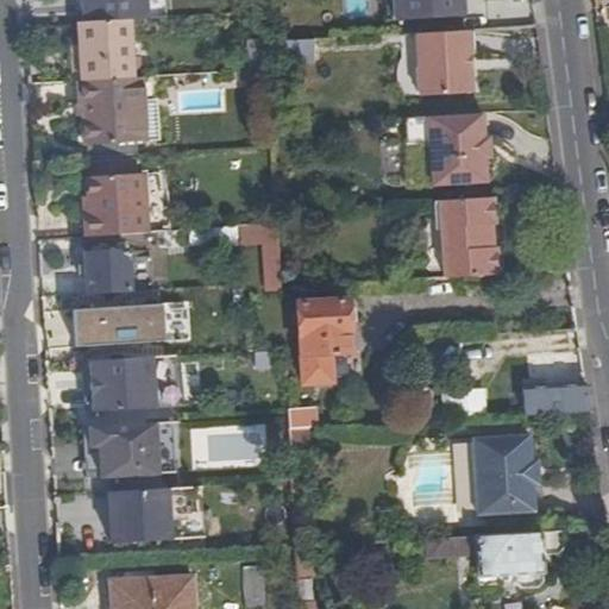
[(85,0),(86,22),(131,19),(146,18),(144,0),(85,0)]
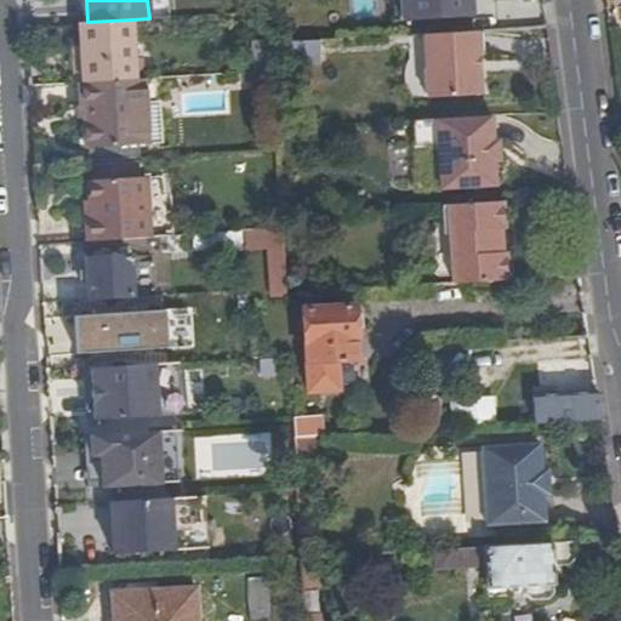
[(548,27),(546,6),(484,9),(486,30),(548,27)]
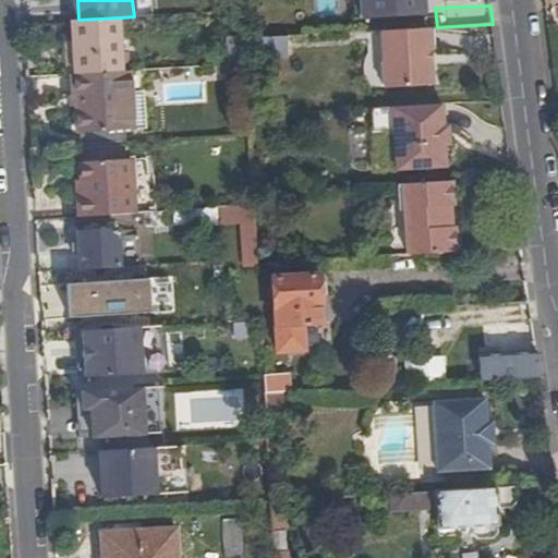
[(73,40),(75,74),(129,71),(128,49),(121,49),(120,17),(79,20),(72,20),(73,40)]
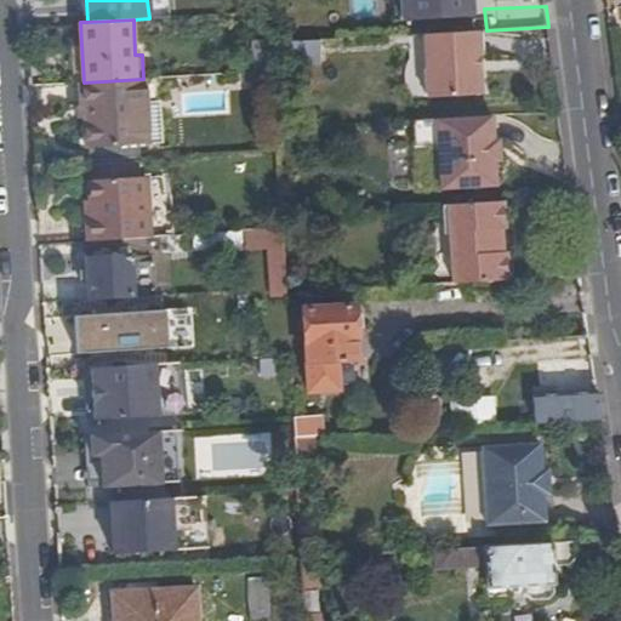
[(483,101),(482,75),(478,75),(477,55),(480,55),(479,30),(425,33),(428,103),(483,101)]
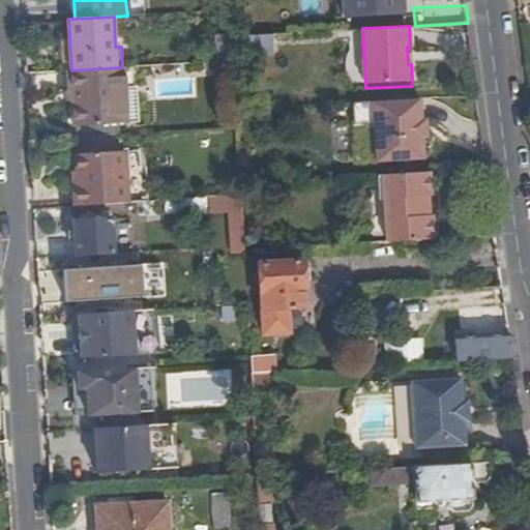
[(272,51),(271,33),(232,35),(233,53),(272,51)]
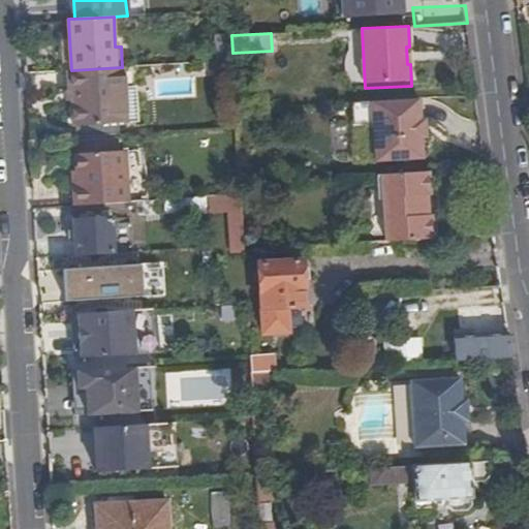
[(232,53),(231,35),(215,35),(217,61),(234,60),(232,53)]
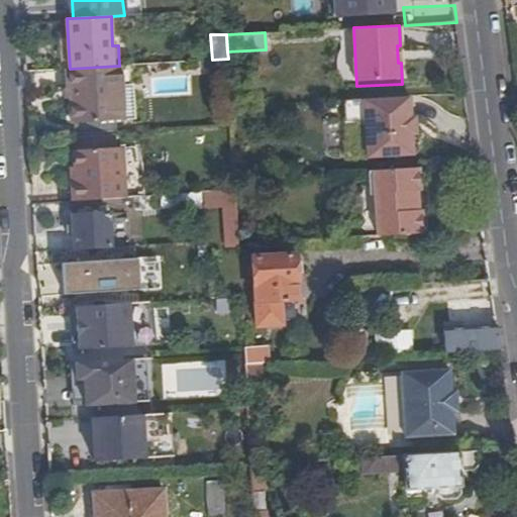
[(70,69),(66,69),(67,89),(70,89),(72,123),(74,123),(116,120),(119,120),(116,86),(121,85),(120,66),(119,66),(70,69)]
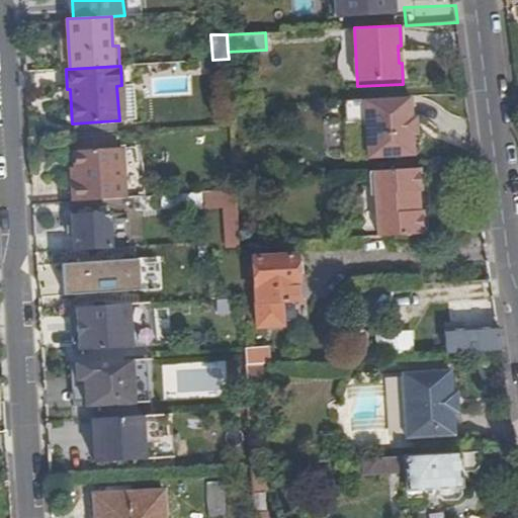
[(415,137),(413,117),(412,95),(346,99),(348,124),(359,123),(369,131),(370,159),(416,156),(415,137)]
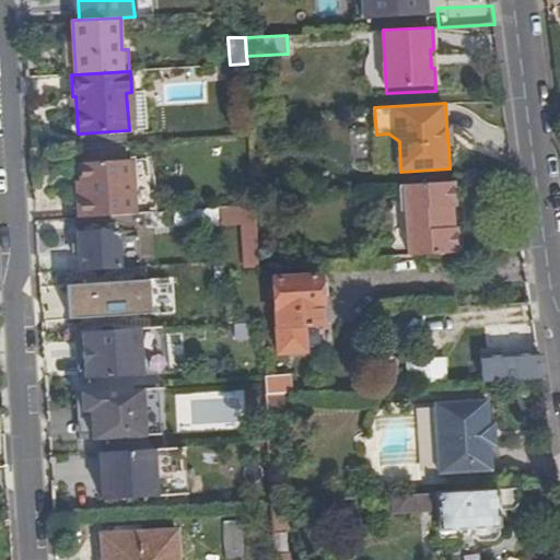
[(126,130),(80,133),(81,147),(126,144),(126,130)]
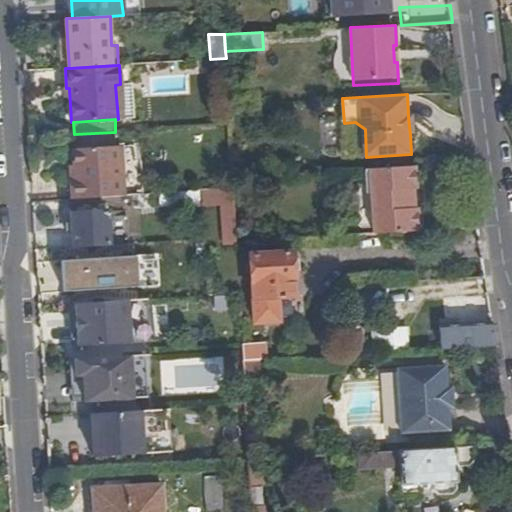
[(73,137),(74,150),(112,147),(112,135),(73,137)]
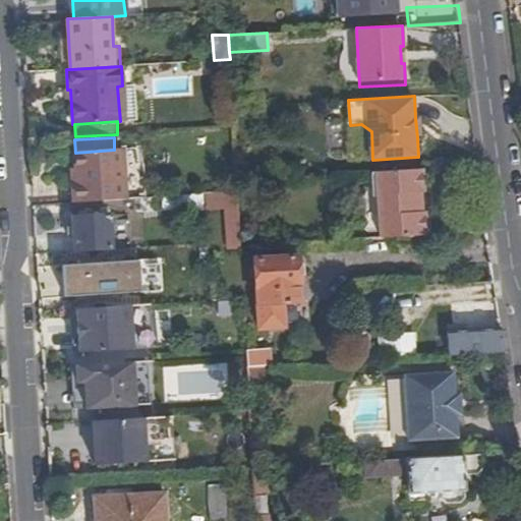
[(72,177),(73,204),(88,203),(124,200),(121,150),(114,150),(75,153),(76,176),(72,177)]
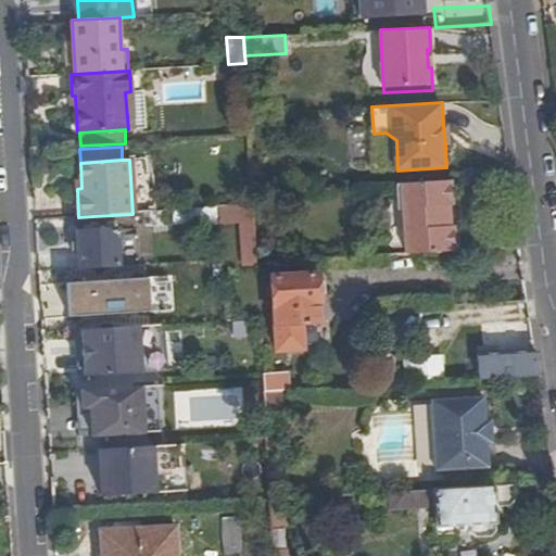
[(456,251),(455,230),(455,227),(451,227),(450,206),(453,206),(453,204),(452,179),(400,182),(402,209),(405,209),(408,254),(425,253),(456,251)]
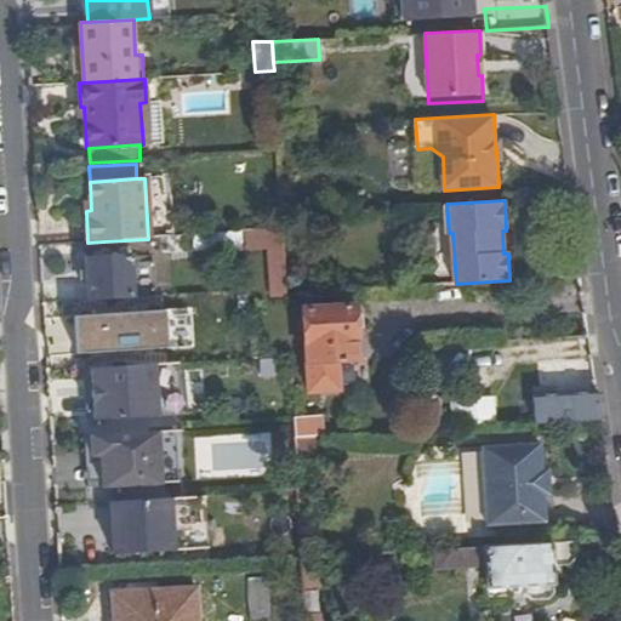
[(273,296),(288,295),(286,281),(284,229),(269,231),(273,296)]
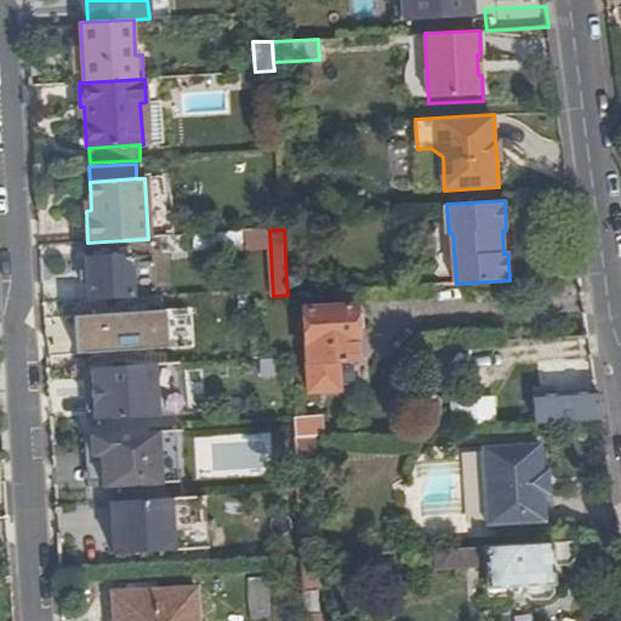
[(243,233),(209,234),(210,249),(244,246),(243,233)]
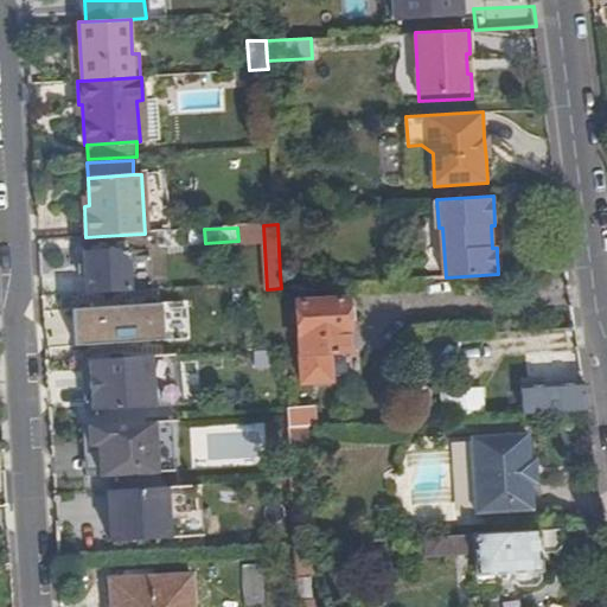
[(102,236),(103,250),(127,249),(131,289),(152,288),(148,232),(145,234),(102,236)]
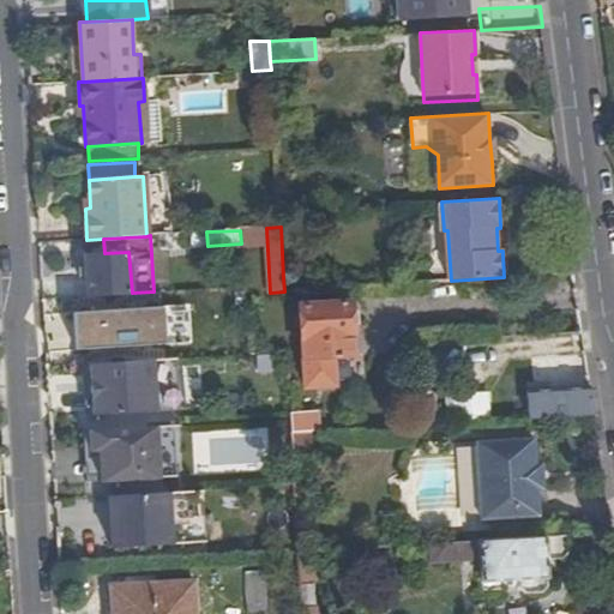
[(128,252),(104,253),(86,254),(89,295),(132,294),(132,293),(128,252)]
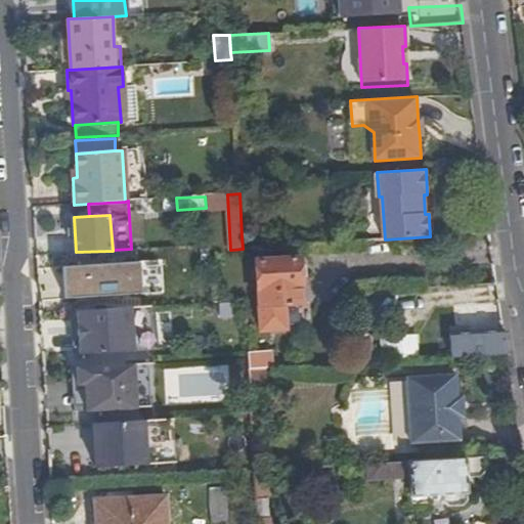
[(256,261),(260,330),(275,329),(275,325),(304,323),(300,258),(256,261)]
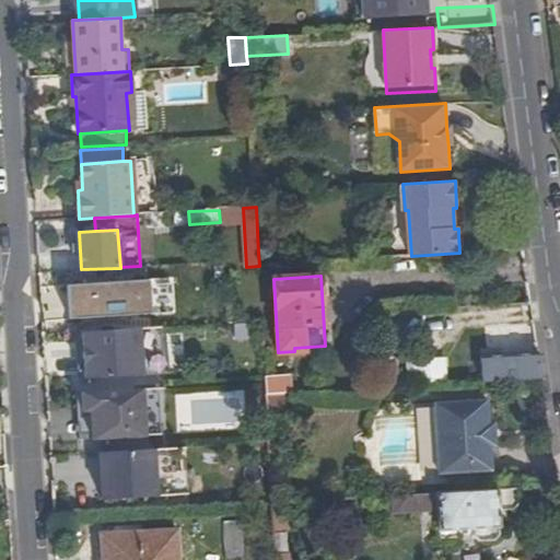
[(161,327),(81,331),(84,378),(170,373),(168,362),(163,362),(161,327)]
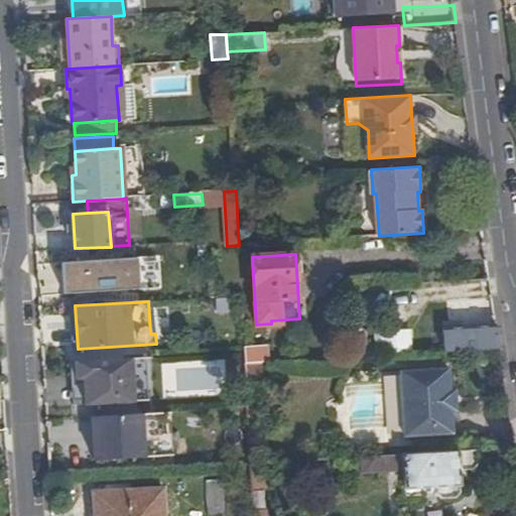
[(459,329),(460,350),(500,348),(497,327),(459,329)]
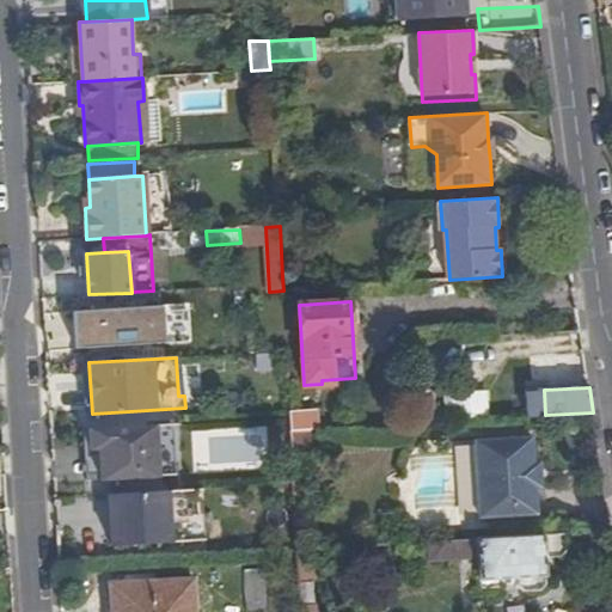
[(313,428),(319,429),(318,410),(291,411),(291,416),(292,430),(313,428)]
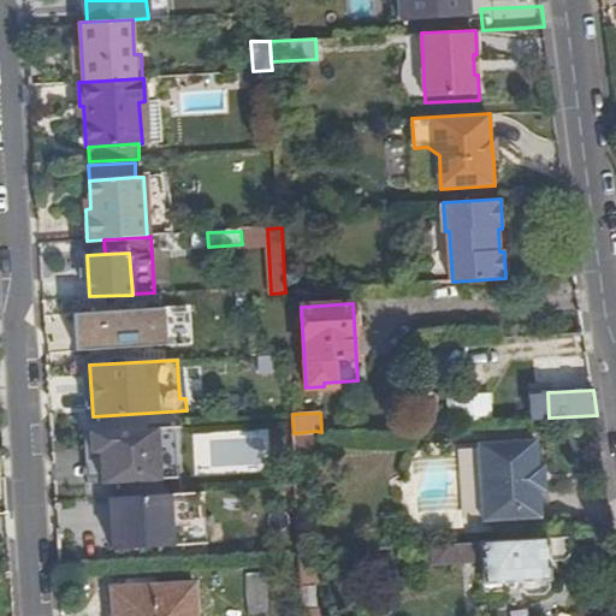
[(84,432),(87,484),(177,478),(173,427),(84,432)]
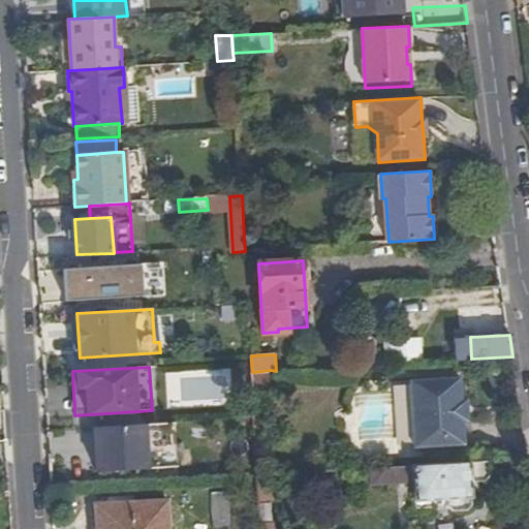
[(252,372),(253,389),(272,387),(271,370),(252,372)]
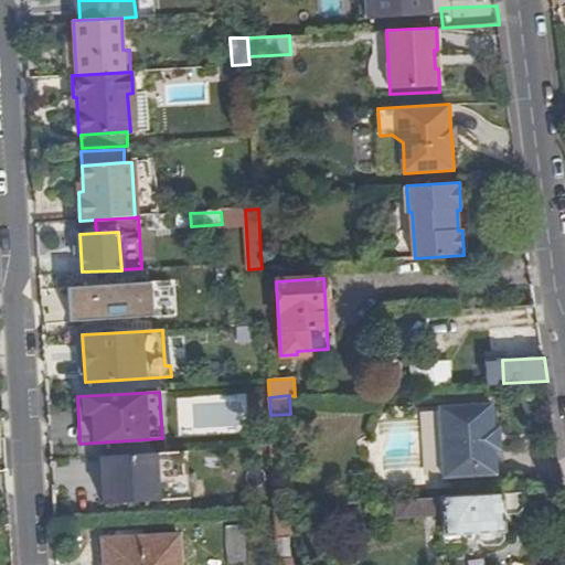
[(494,454),(501,452),(500,428),(494,428),(493,405),(439,406),(440,478),(494,476),(494,454)]
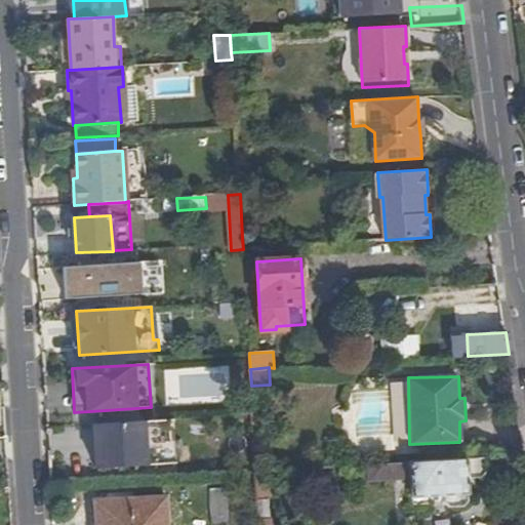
[(144,421),(92,425),(95,469),(147,466),(144,421)]
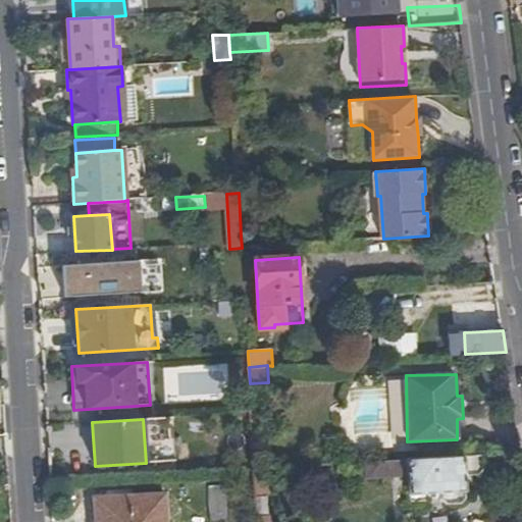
[(488,455),(368,462),(369,477),(410,475),(412,494),(442,493),(444,500),(449,505),(461,505),(466,499),(465,491),(466,491),(465,475),(484,473),(488,469),(488,455)]
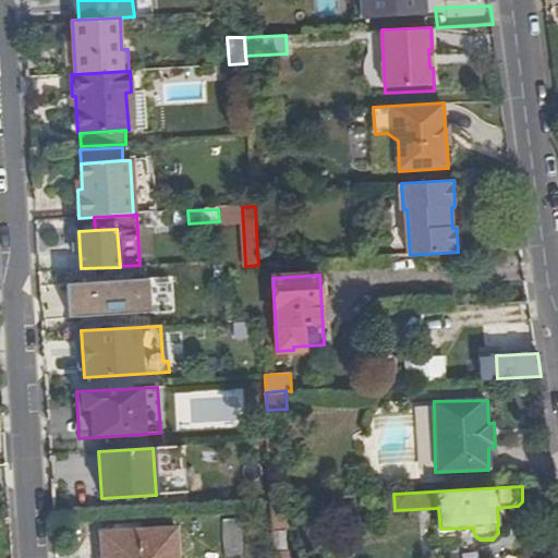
[(102,548),(102,557),(177,557),(176,529),(105,532),(106,548),(102,548)]
